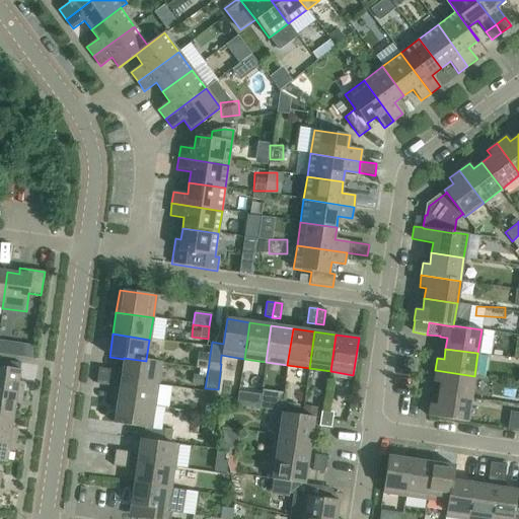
[(208,370),(210,354),(198,353),(196,368),(208,370)]
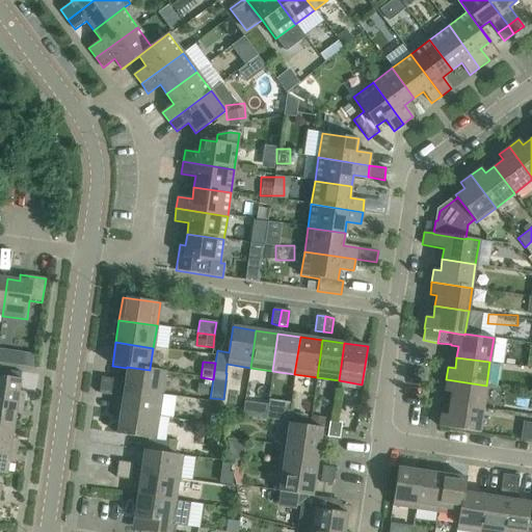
[(127,367),(127,368),(124,389),(161,395),(165,371),(150,369),(150,370),(127,367)]
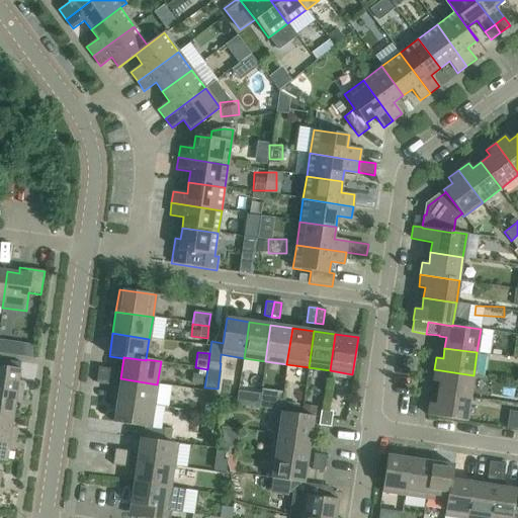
[(0,365),(0,390),(21,394),(23,382),(18,381),(20,369),(0,365)]
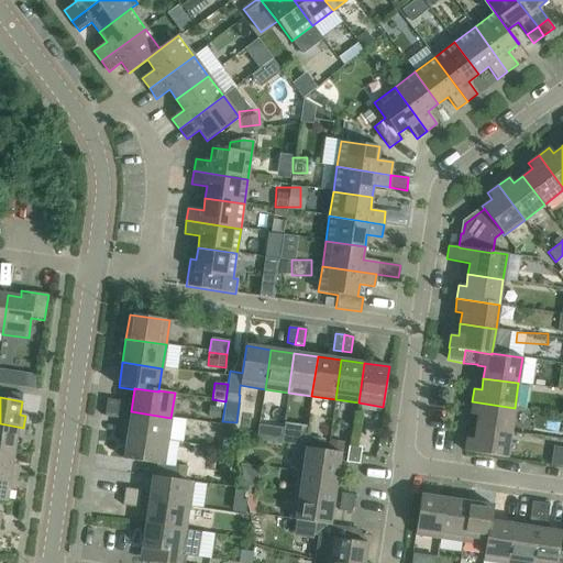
[(107,399),(106,408),(122,410),(123,401),(107,399)]
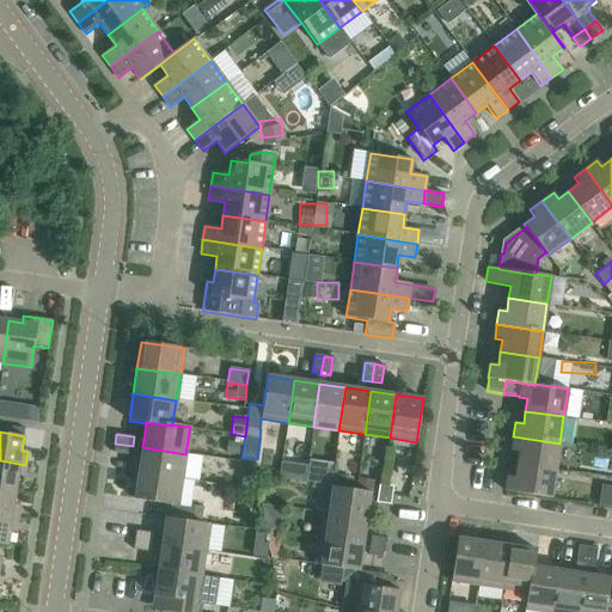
[(560,444),(513,436),(512,451),(519,452),(516,465),(556,471),(560,444)]
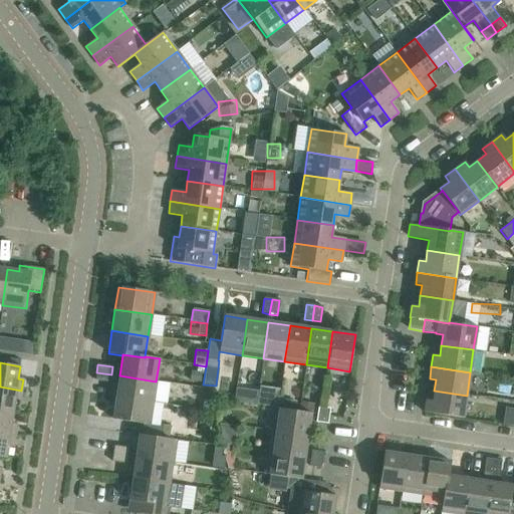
[(111,374),(96,372),(95,380),(110,382),(111,374)]
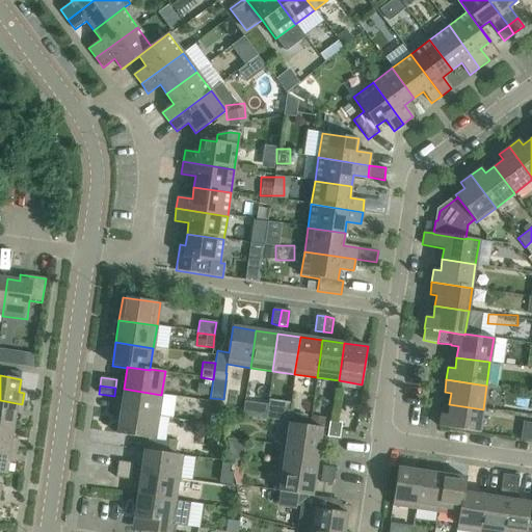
[(124,389),(121,411),(158,417),(161,395),(124,389)]
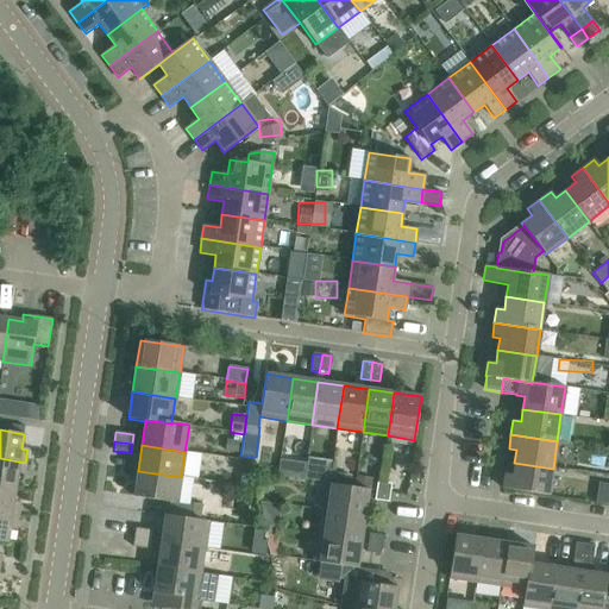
[(25,463),(0,458),(0,485),(16,489),(17,476),(24,476),(25,463)]
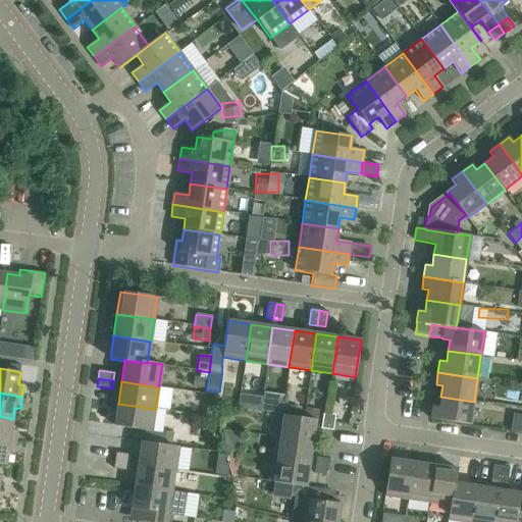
[(474,402),(440,397),(439,407),(432,406),(430,419),(470,425),(474,402)]
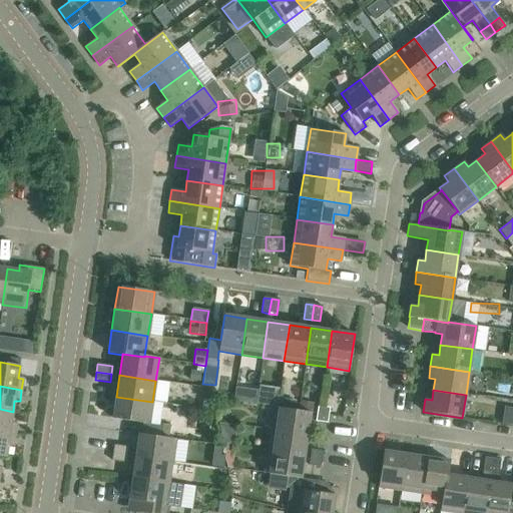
[(152,402),(116,397),(113,419),(140,423),(149,424),(159,426),(163,404),(152,402)]
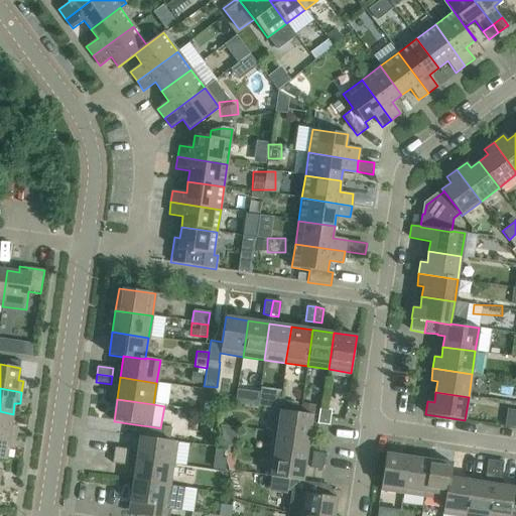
[(319,408),(318,416),(330,418),(331,410),(319,408)]
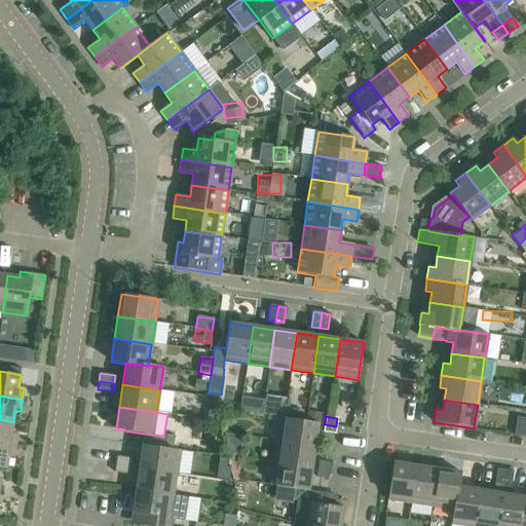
[(277,441),(314,446),(318,423),(280,418),(277,441)]
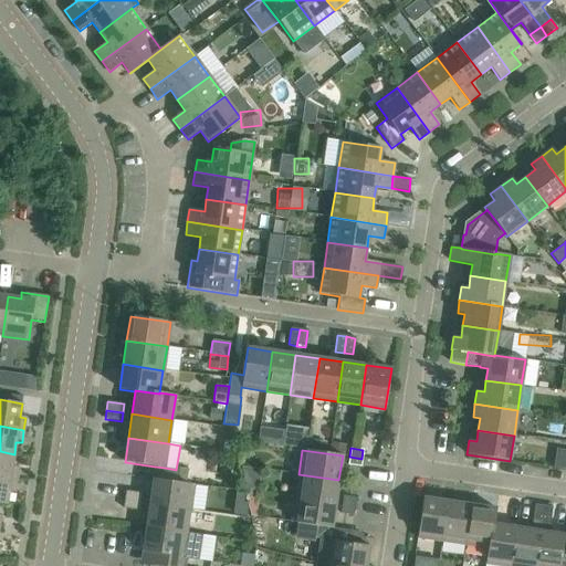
[(0,451),(0,477),(17,480),(18,468),(12,467),(14,454),(0,451)]
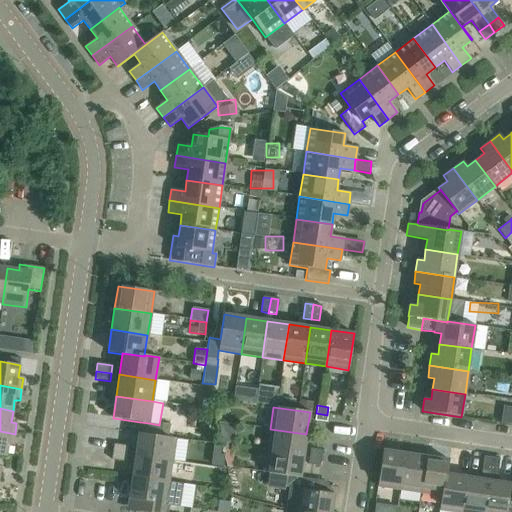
[(327,415),(316,413),(314,421),(326,422),(327,415)]
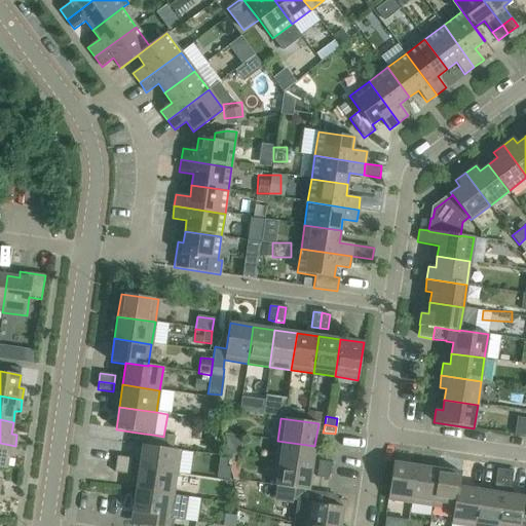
[(144,434),(143,445),(164,448),(173,450),(175,439),(163,437),(153,435),(144,434)]
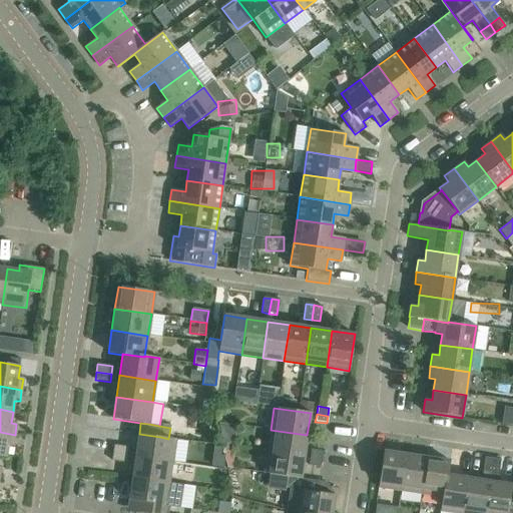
[(271,430),(268,451),(304,456),(307,435),(271,430)]
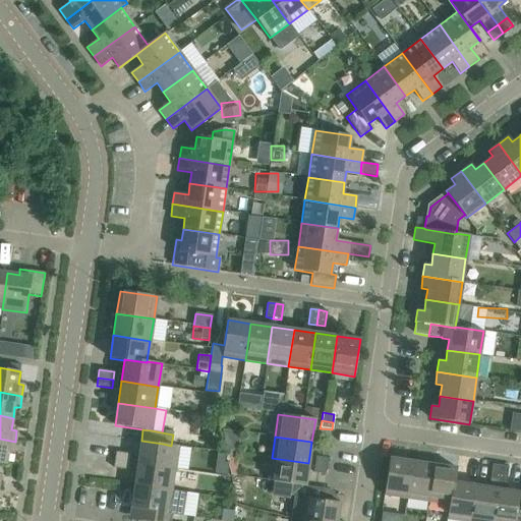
[(15,442),(0,439),(0,463),(6,464),(8,453),(13,454),(15,442)]
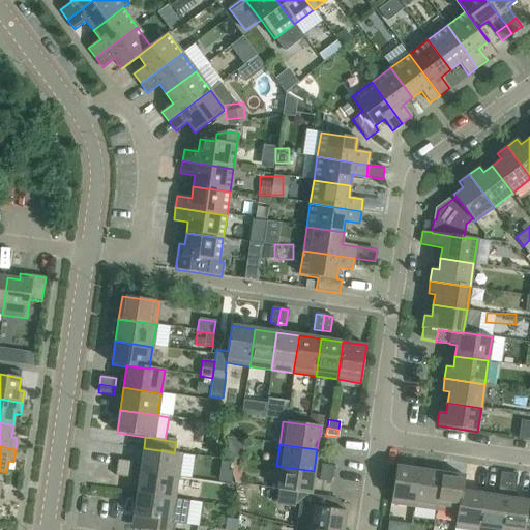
[(144,448),(140,471),(178,477),(181,454),(174,453),(166,451),(144,448)]
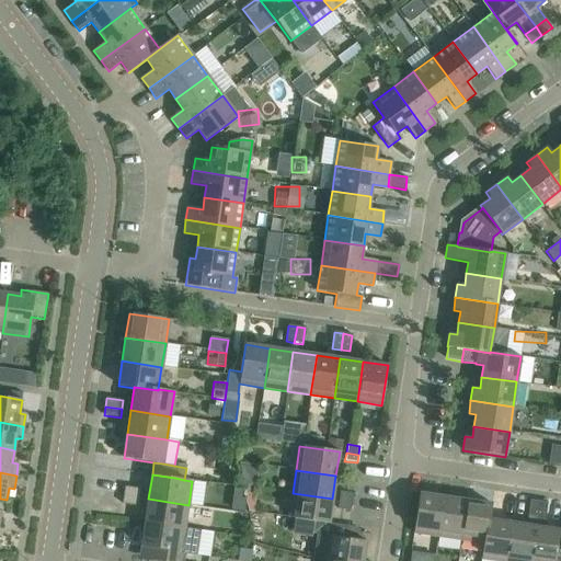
[(123,495),(139,497),(140,489),(124,487),(123,495)]
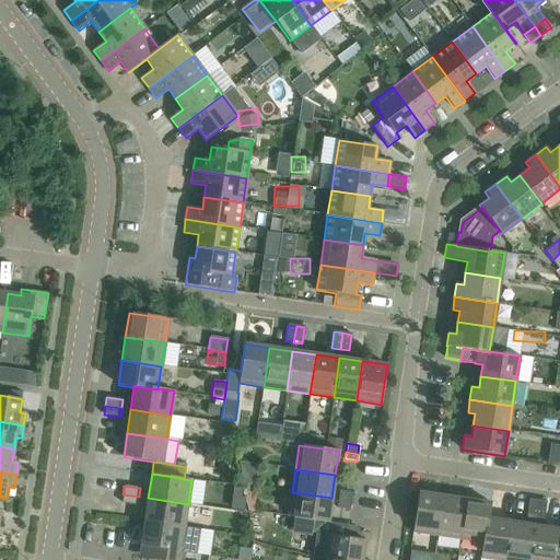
[(351,501),(352,492),(339,490),(338,499),(351,501)]
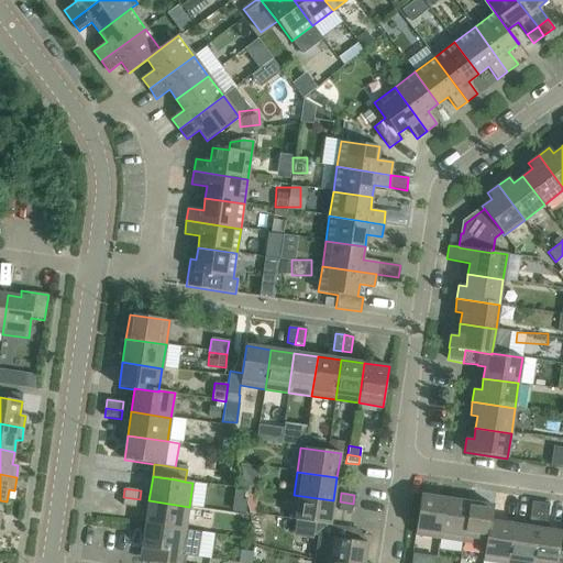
[(333,500),(294,495),(290,519),(316,523),(324,525),(330,526),(330,525),(333,500)]
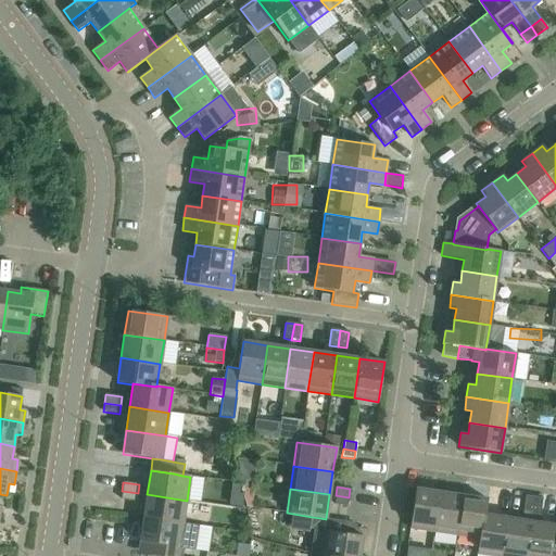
[(415,489),(409,528),(433,532),(440,492),(415,489)]
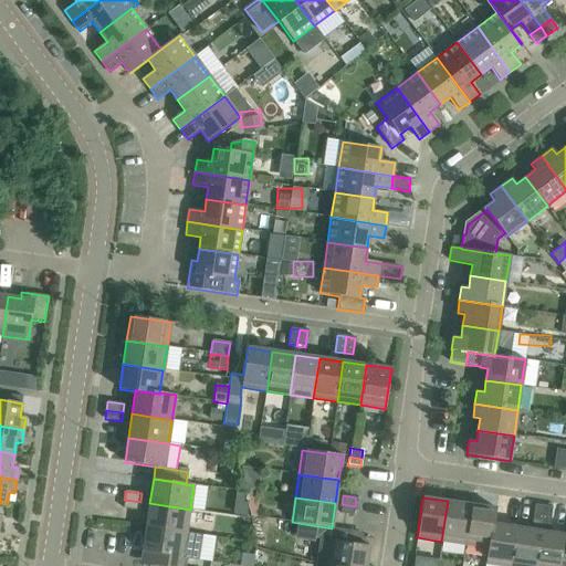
[(140,502),(124,500),(123,509),(139,511),(140,502)]
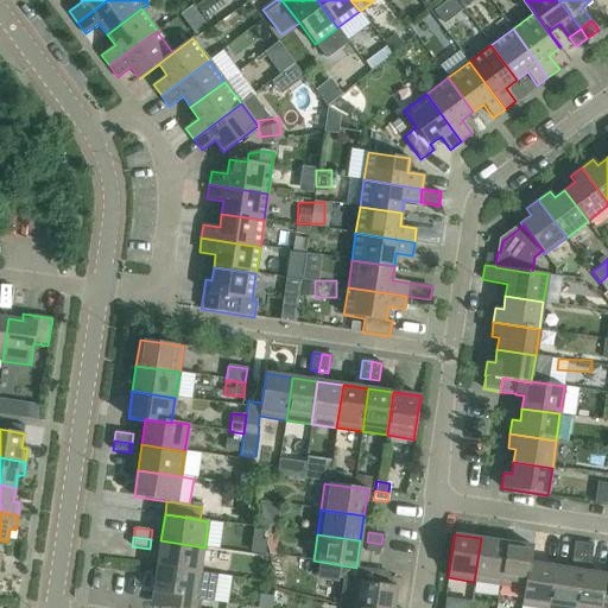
[(481,538),(474,582),(500,586),(506,543),(481,538)]
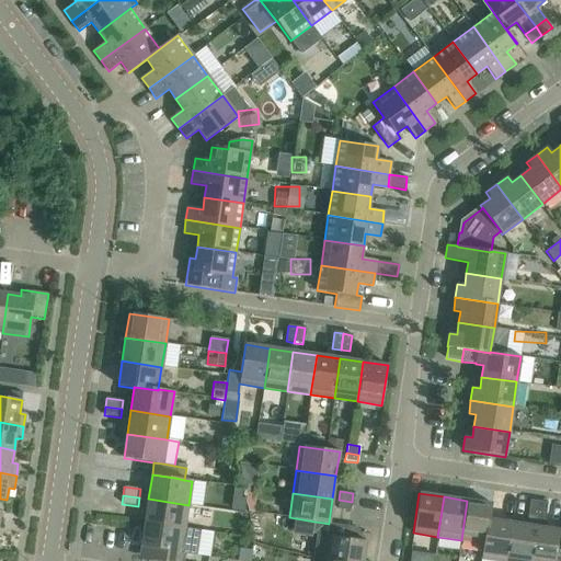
[(189,505),(148,499),(145,523),(184,528),(189,505)]
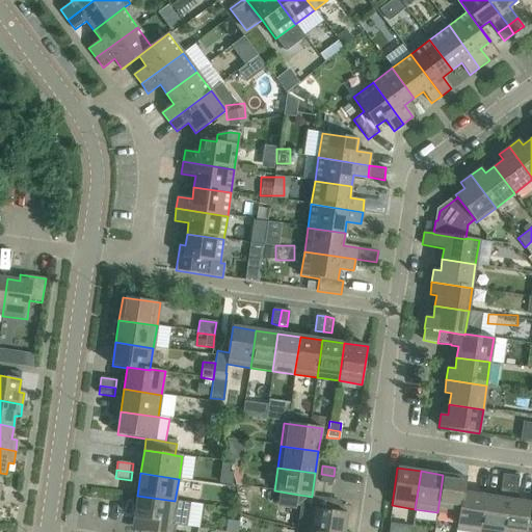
[(334,476),(321,474),(320,482),(331,484),(334,476)]
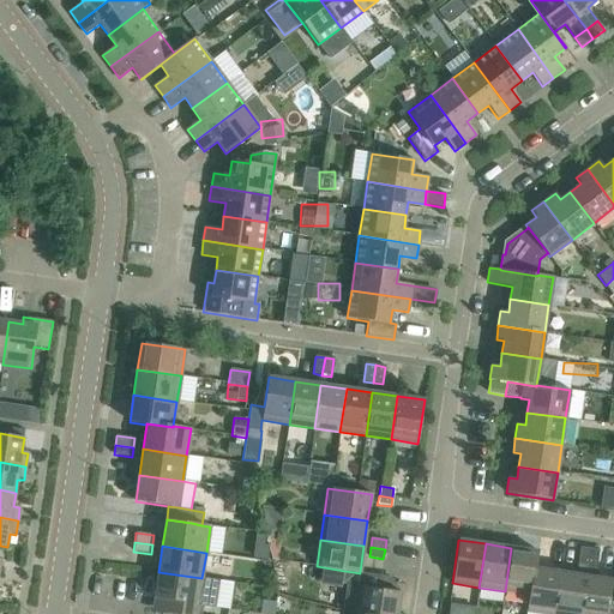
[(587,566),(590,548),(581,547),(577,564),(587,566)]
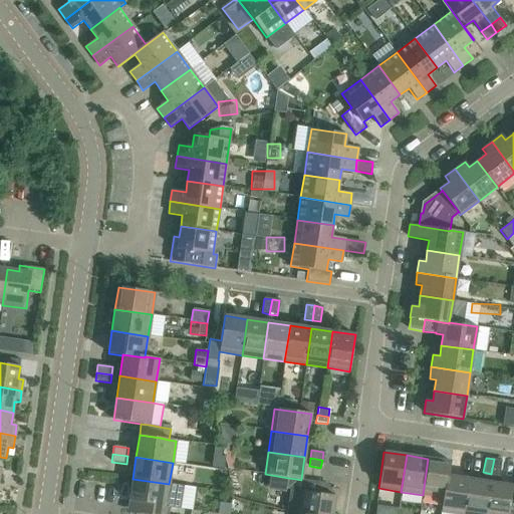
[(451,462),(428,459),(423,495),(443,498),(444,498),(447,476),(449,476),(451,462)]
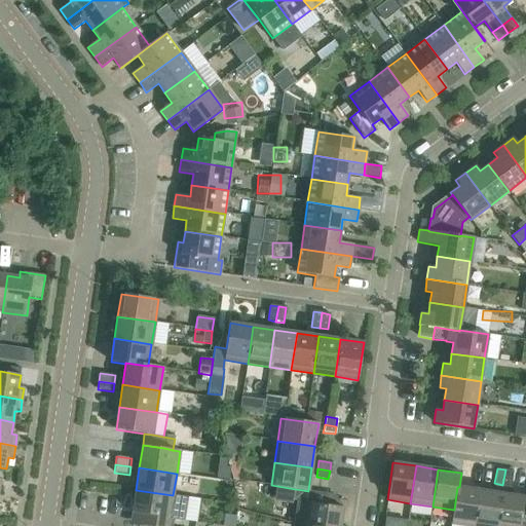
[(513,471),(505,470),(502,485),(511,486),(513,471)]
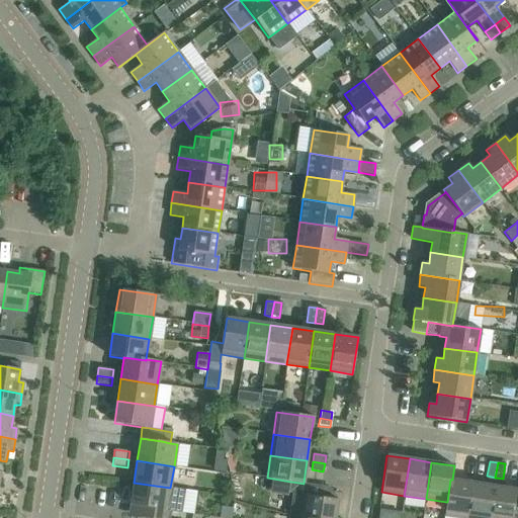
[(447,502),(446,502),(444,516),(457,517),(466,517),(472,483),(452,480),(450,480),(447,502)]
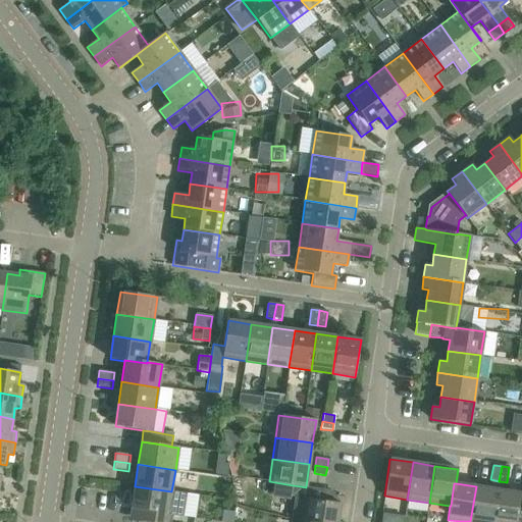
[(306,487),(301,486),(293,485),(291,497),(296,498),(293,519),(300,521),(307,521),(337,521),(341,504),(329,502),(331,490),(306,486),(306,487)]
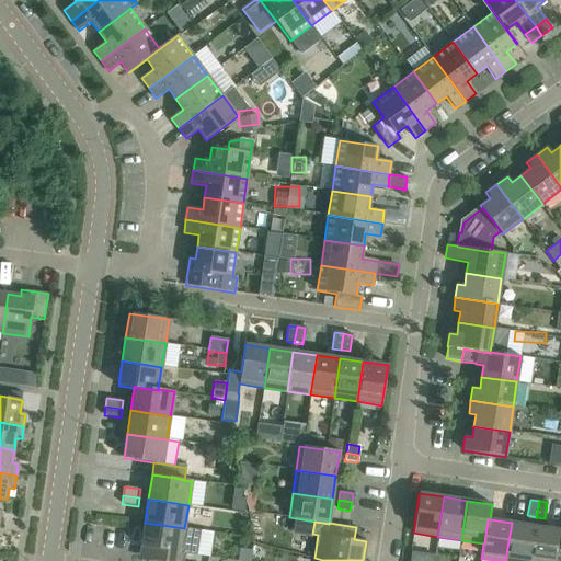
[(184,528),(145,523),(141,547),(153,549),(152,560),(184,560),(185,554),(194,556),(197,530),(184,528)]
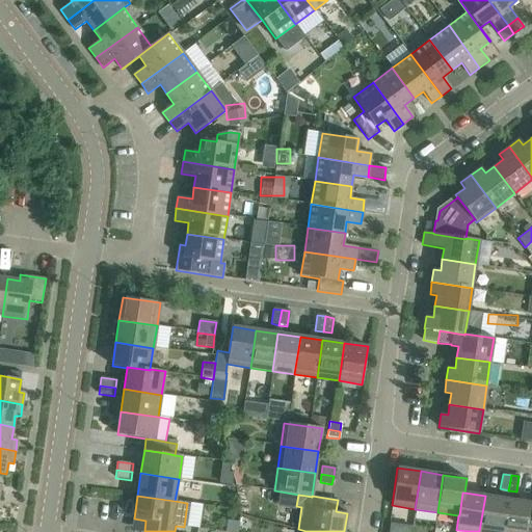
[(502,531),(507,499),(485,496),(479,531),(502,531)]
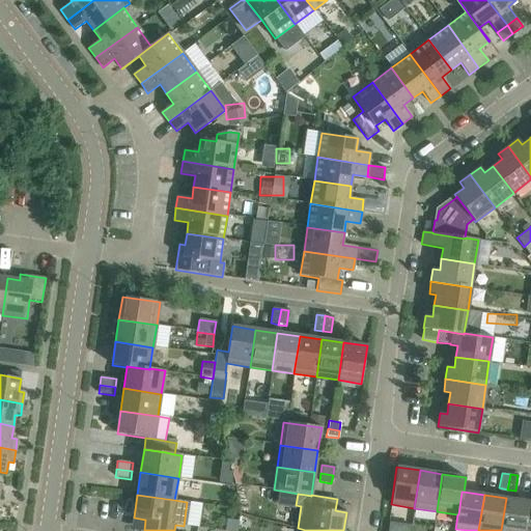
[(525,530),(529,502),(506,498),(501,530),(525,530)]
